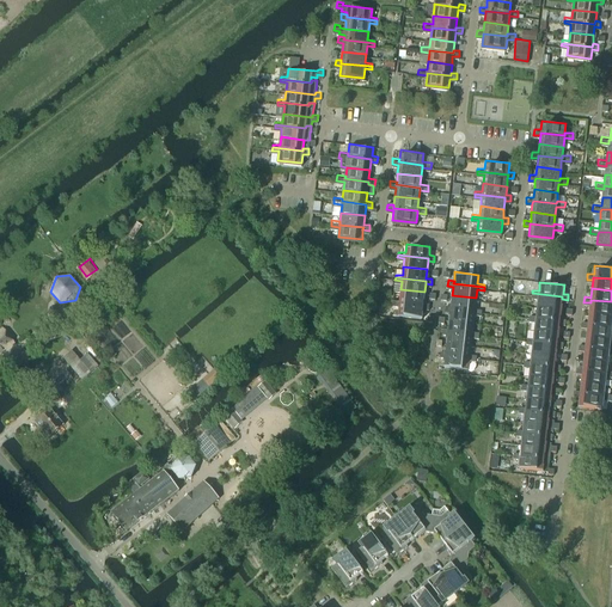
[(393,298),(392,300),(423,304),(423,306),(428,307),(429,301),(423,301),(424,292),(401,289),(399,298),(393,298)]
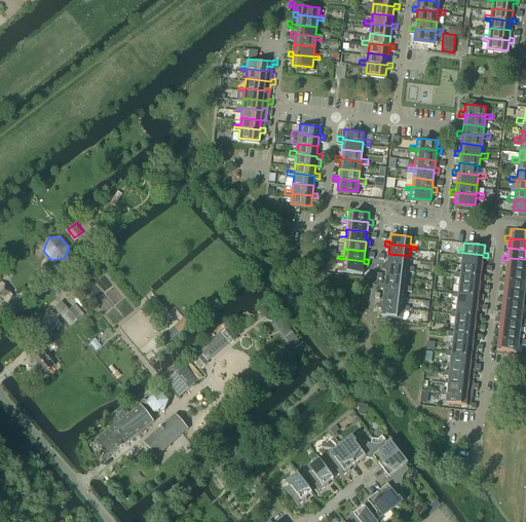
[(462,255),(461,262),(482,264),(483,257),(483,255),(457,252),(457,254),(462,255)]
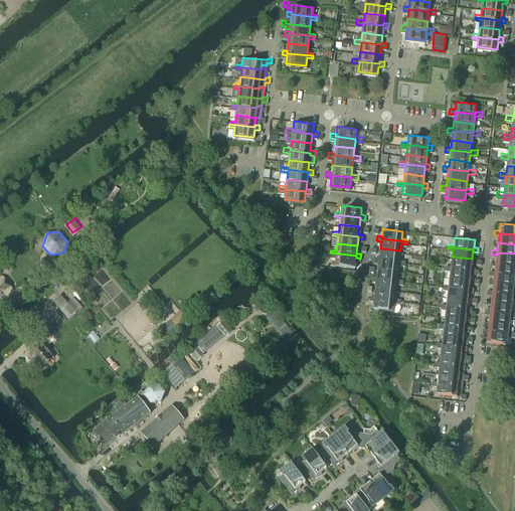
[(380,248),(379,256),(379,258),(405,261),(405,259),(399,258),(400,250),(380,248)]
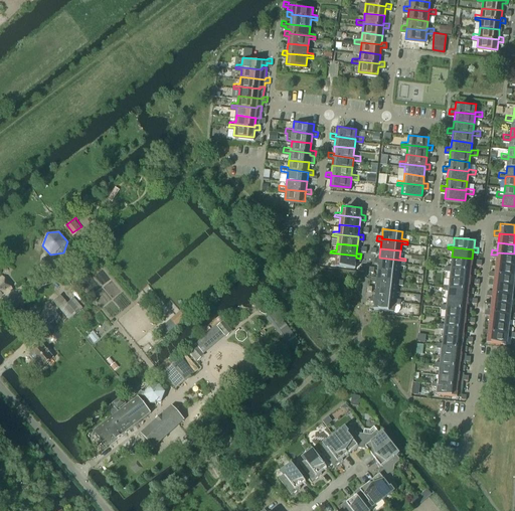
[(356,256),(330,252),(330,256),(336,256),(335,264),(355,266),(356,258),(356,256)]
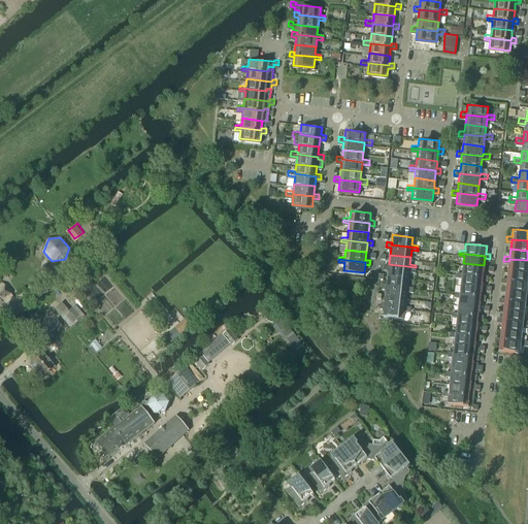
[(509,261),(508,268),(527,270),(527,260),(509,259),(509,261)]
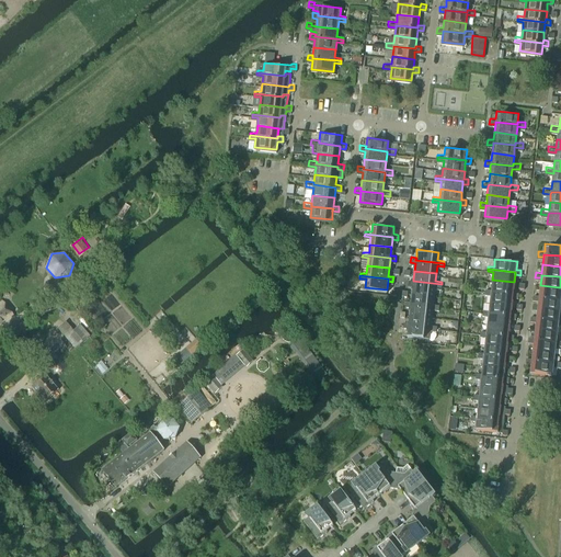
[(413,284),(412,292),(434,294),(435,286),(441,287),(442,284),(413,281),(413,279),(409,279),(408,283),(413,284)]
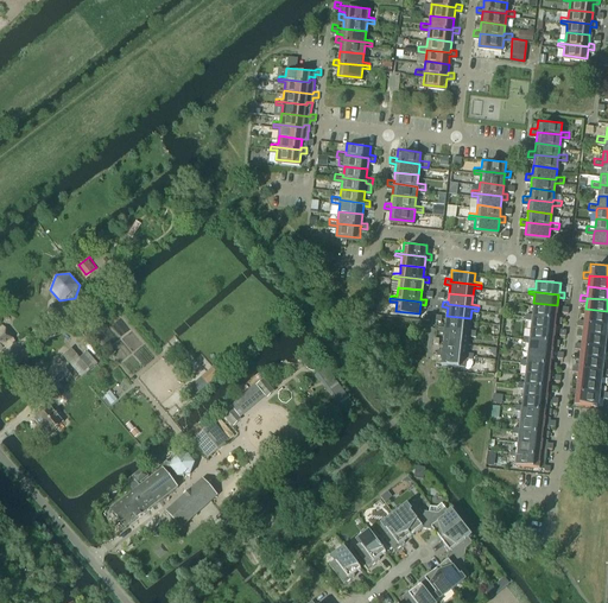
[(526,311),(526,313),(556,317),(556,319),(562,321),(562,315),(557,315),(557,305),(533,303),(532,311),(526,311)]
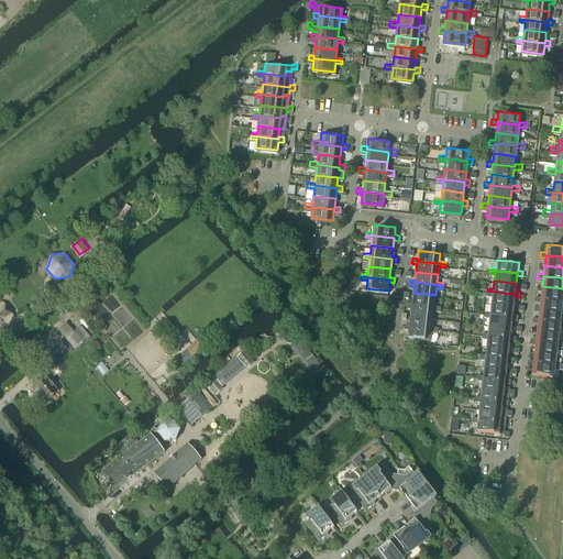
[(534,299),(541,299),(541,297),(562,299),(562,297),(562,295),(562,288),(542,286),(541,295),(536,294),(534,299)]
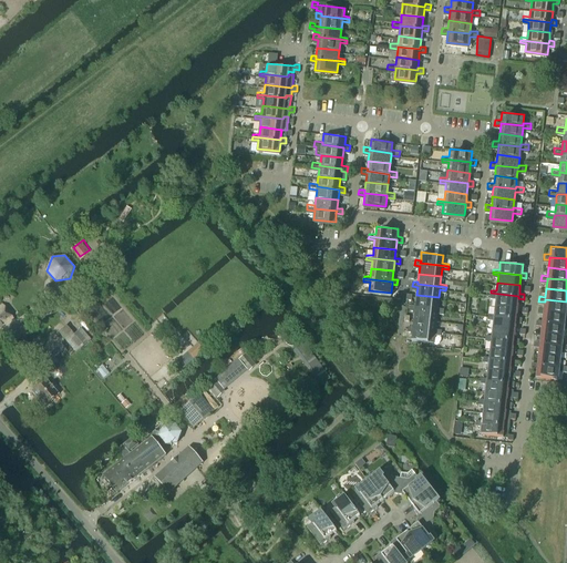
[(496,296),(495,304),(517,307),(518,298),(518,296),(491,293),(490,296),(496,296)]
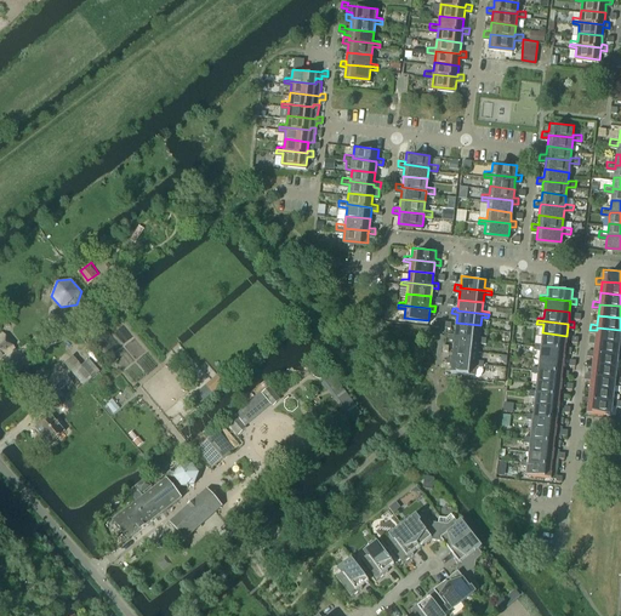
[(456,323),(455,331),(455,335),(486,338),(486,335),(479,334),(480,325),(456,323)]
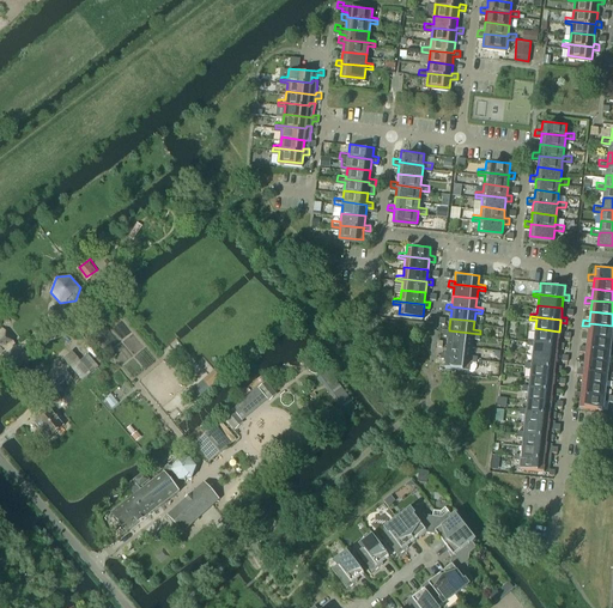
[(589,326),(588,335),(611,338),(612,329),(612,328),(612,322),(612,323),(612,326),(589,323),(589,326)]
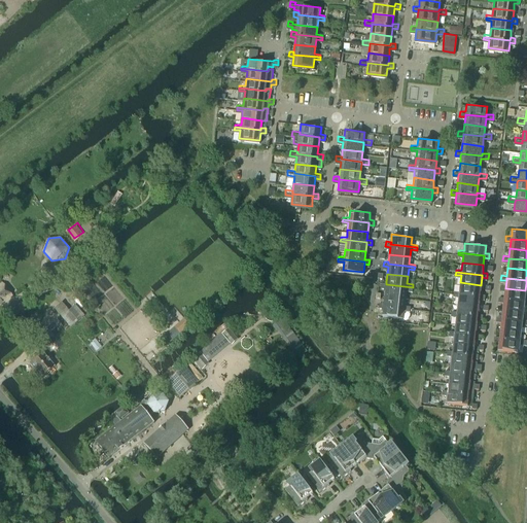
[(1,280),(0,281),(0,304),(12,293),(1,280)]
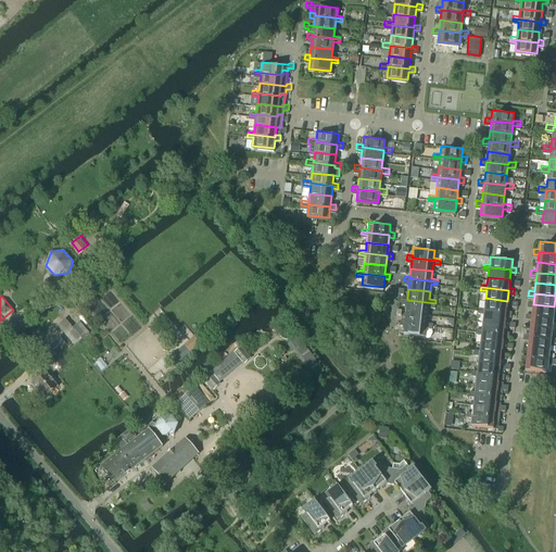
[(407,302),(406,310),(428,312),(428,304),(434,305),(436,303),(407,300),(407,297),(403,297),(402,301),(407,302)]
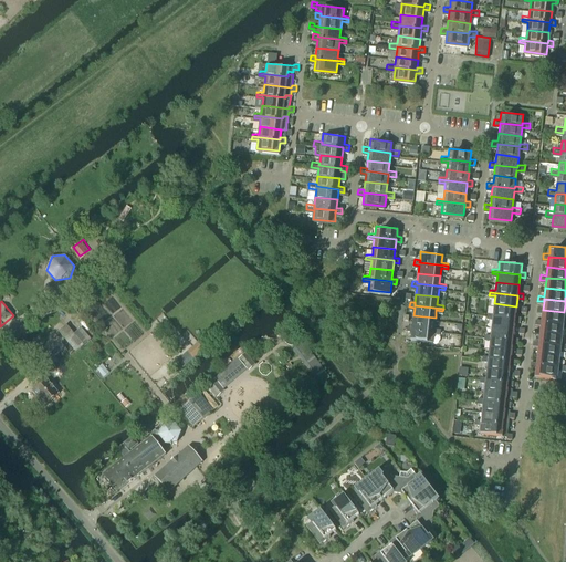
[(488,311),(488,313),(515,316),(515,319),(521,320),(521,314),(515,314),(516,306),(494,303),(493,311),(488,311)]
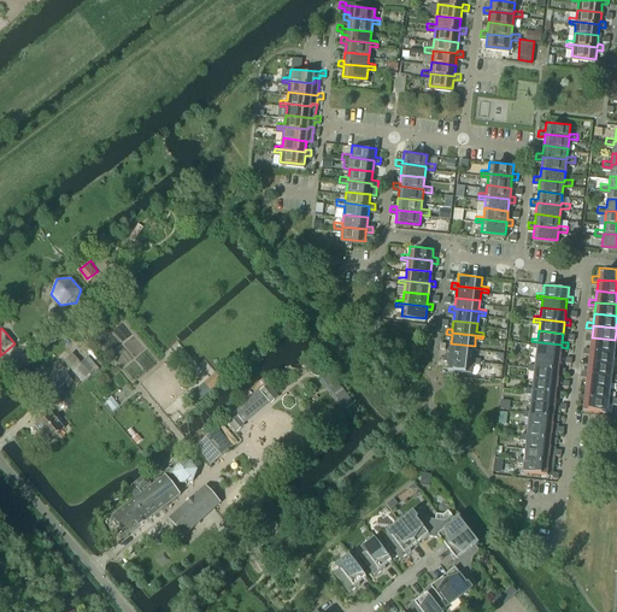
[(583,351),(589,352),(591,348),(613,351),(615,348),(615,340),(592,337),(591,346),(585,345),(583,351)]
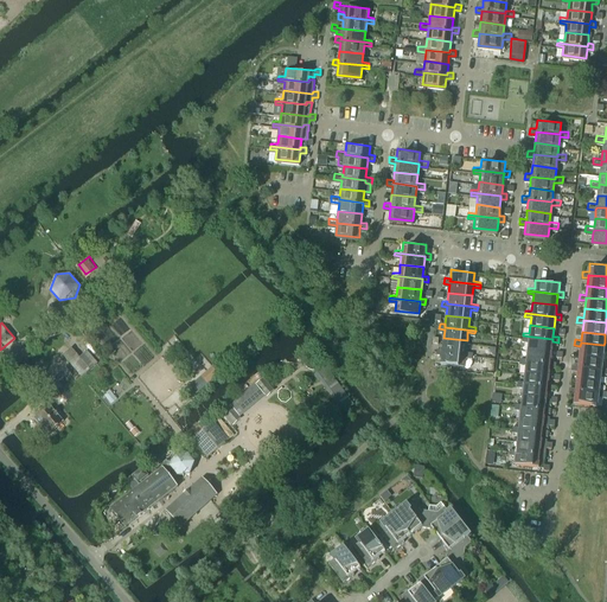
[(529,339),(528,347),(551,351),(553,341),(553,339),(523,335),(522,338),(522,339),(529,339)]
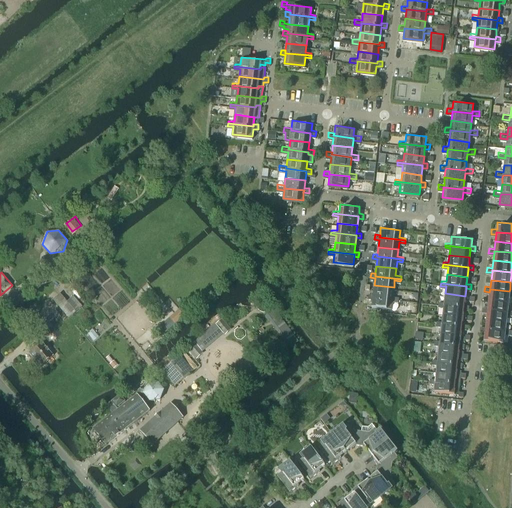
[(374,285),(373,292),(373,295),(398,298),(399,295),(393,294),(394,287),(374,285)]
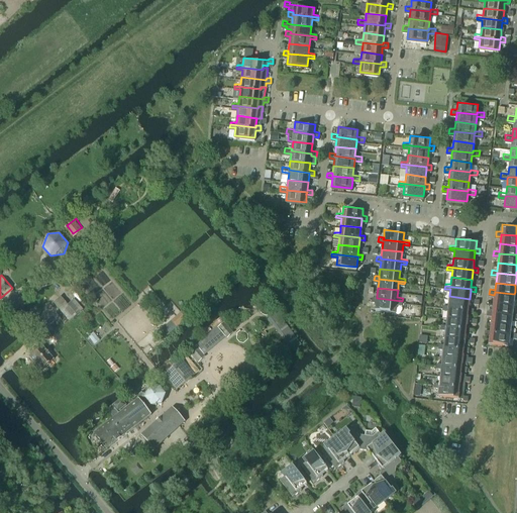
[(19,292),(2,306),(7,312),(20,301),(24,298),(19,292)]
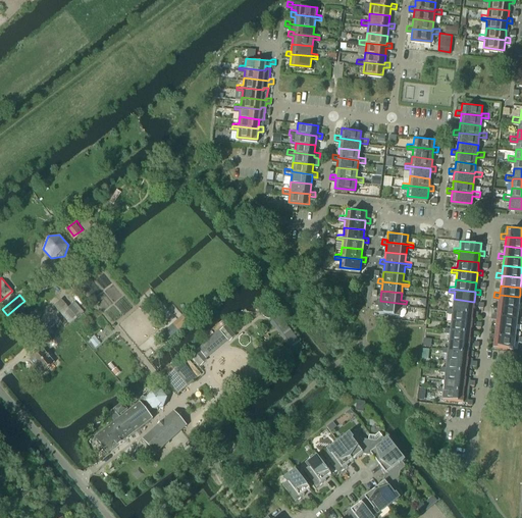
[(499,298),(498,305),(518,307),(519,300),(521,300),(521,295),(520,295),(519,297),(500,295),(499,298)]
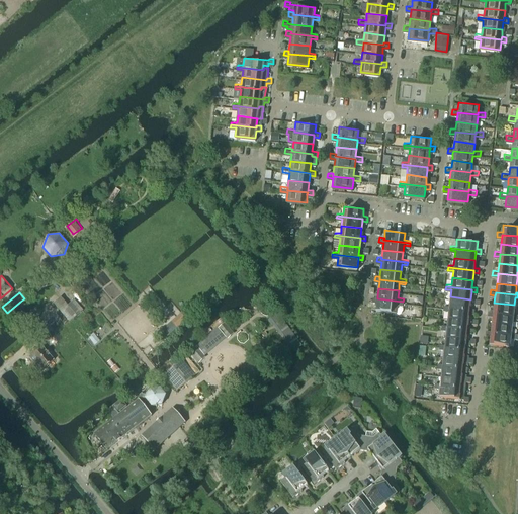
[(53,301),(69,319),(83,308),(74,296),(67,303),(60,294),(53,301)]
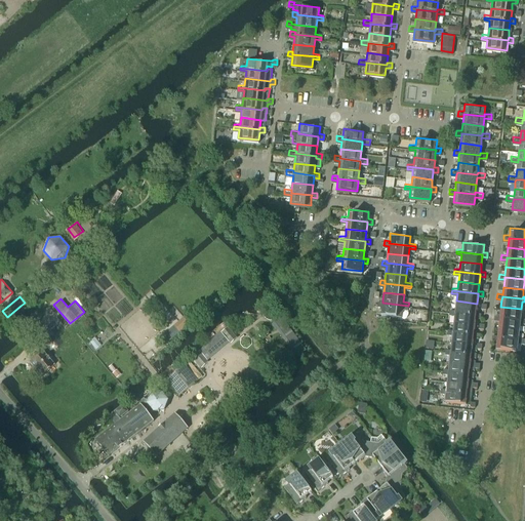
[(382,303),(382,299),(377,299),(377,305),(381,305),(381,313),(401,315),(402,307),(408,308),(408,306),(382,303)]
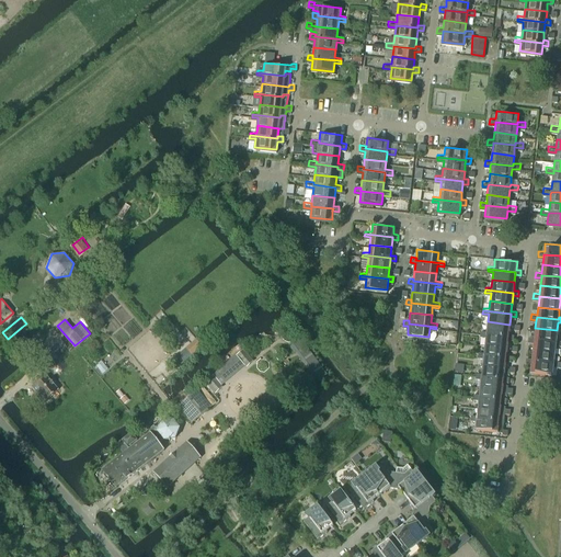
[(481,329),(480,331),(508,334),(508,338),(513,338),(514,332),(508,332),(510,325),(488,321),(487,330),(481,329)]
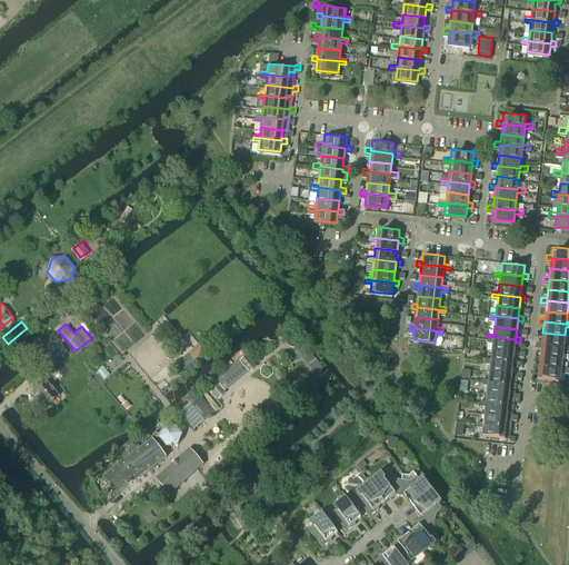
[(536,345),(541,346),(541,343),(563,346),(563,343),(565,335),(542,333),(542,340),(536,339),(536,345)]
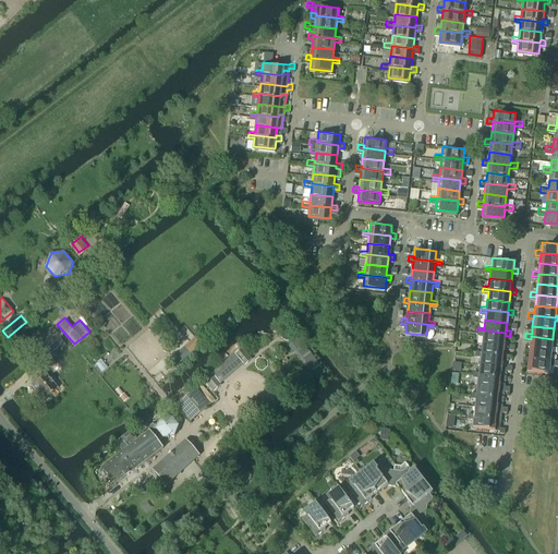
[(483,333),(483,341),(505,344),(506,336),(506,333),(477,329),(477,333),(483,333)]
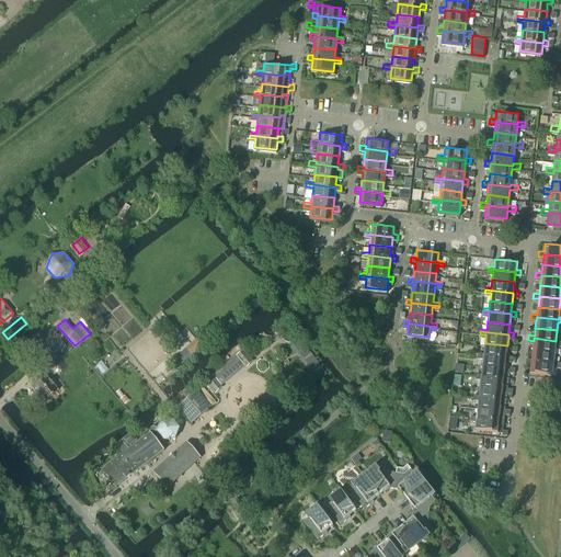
[(300,336),(294,340),(301,351),(307,348),(309,351),(304,354),(309,362),(315,359),(317,362),(311,365),(319,376),(327,371),(300,336)]
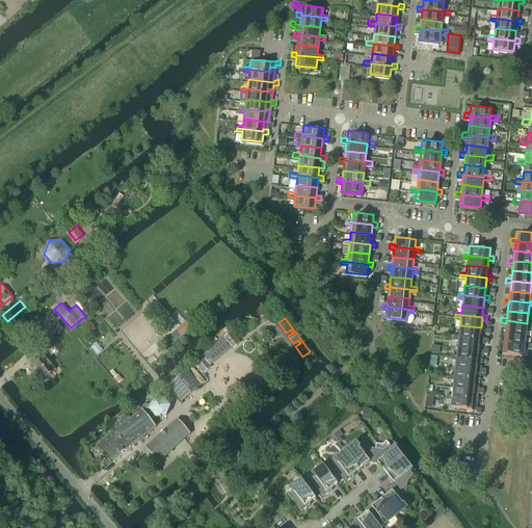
[(178,328),(182,333),(191,324),(187,320),(178,328)]
